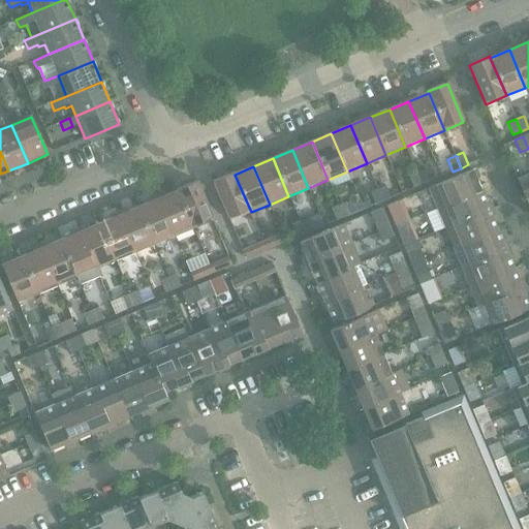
[(430,182),(425,168),(416,173),(422,185),(430,182)]
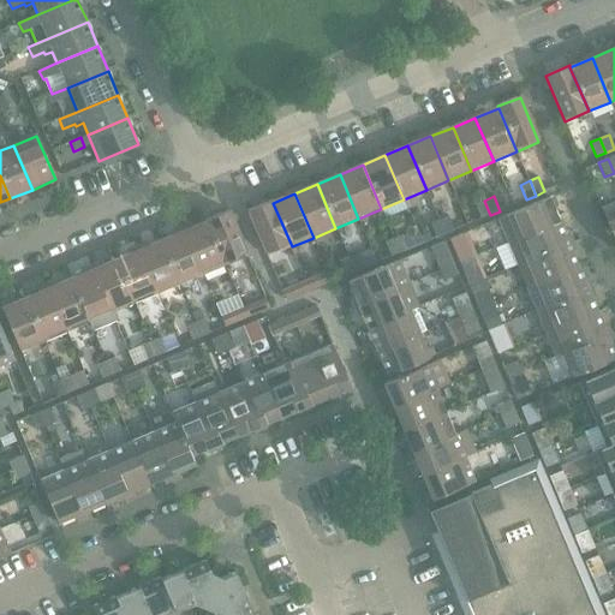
[(559,221),(549,198),(501,219),(511,242),(559,221)]
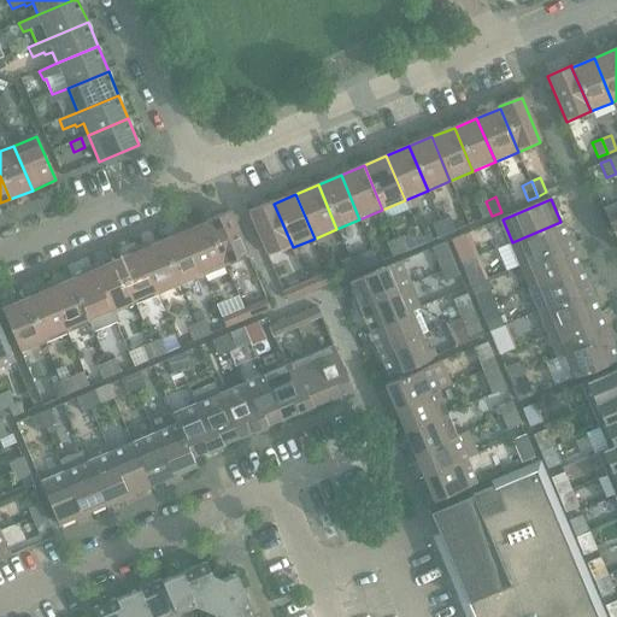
[(293,247),(274,204),(274,201),(250,211),(269,257),(293,247)]
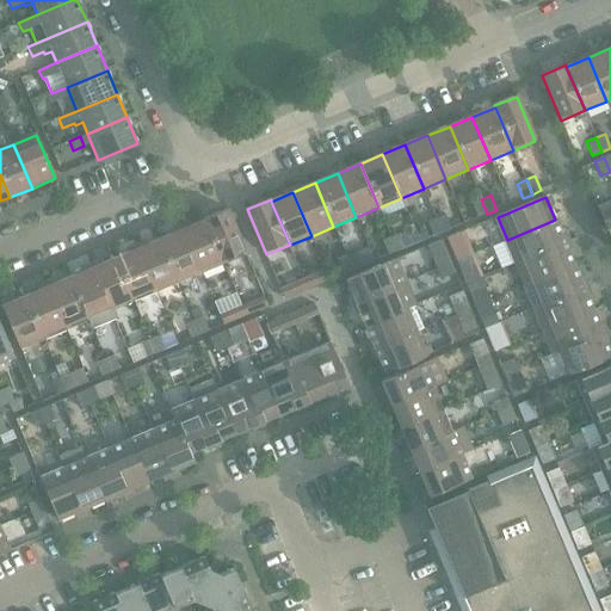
[(487,214),(481,199),(471,203),(477,217),(487,214)]
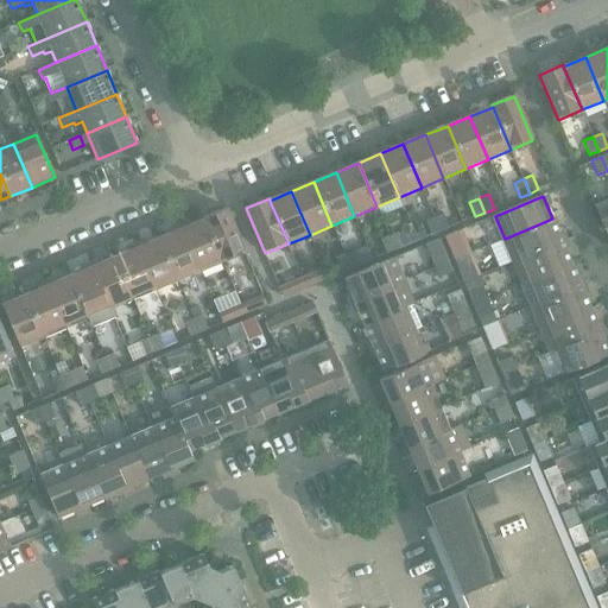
[(607,200),(595,206),(607,235),(607,200)]
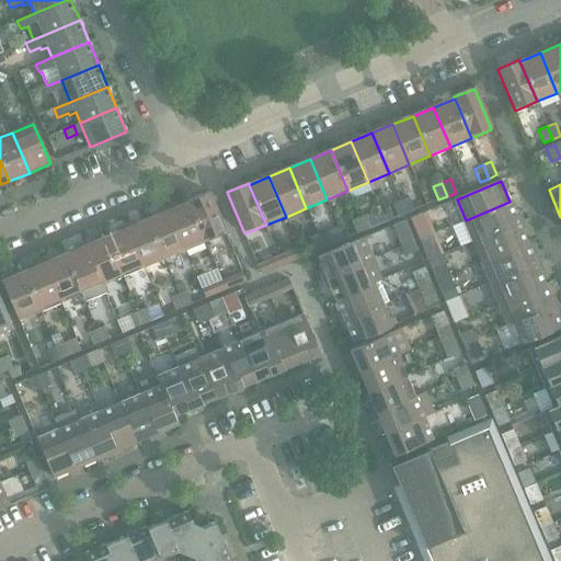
[(226,233),(209,194),(189,203),(205,242),(226,233)]
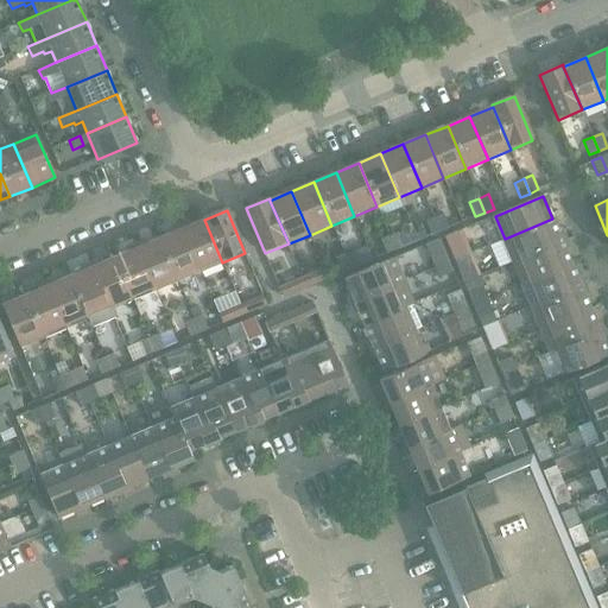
[(450,228),(443,213),(434,216),(441,232),(450,228)]
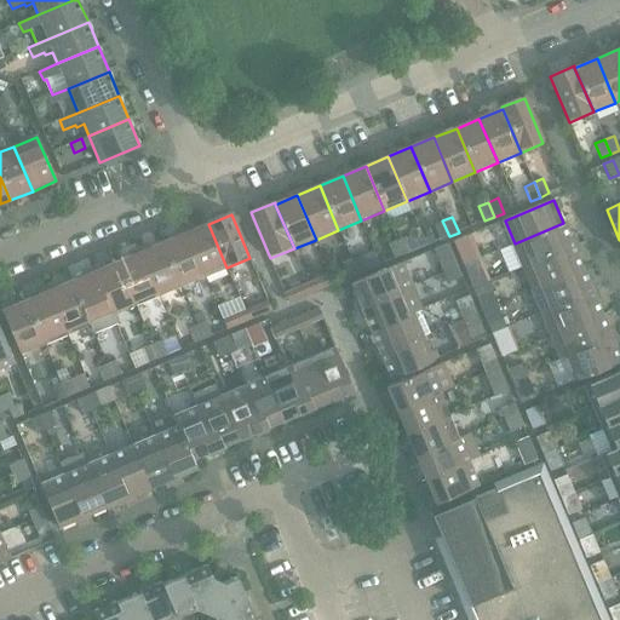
[(449,236),(442,220),(434,225),(440,240),(449,236)]
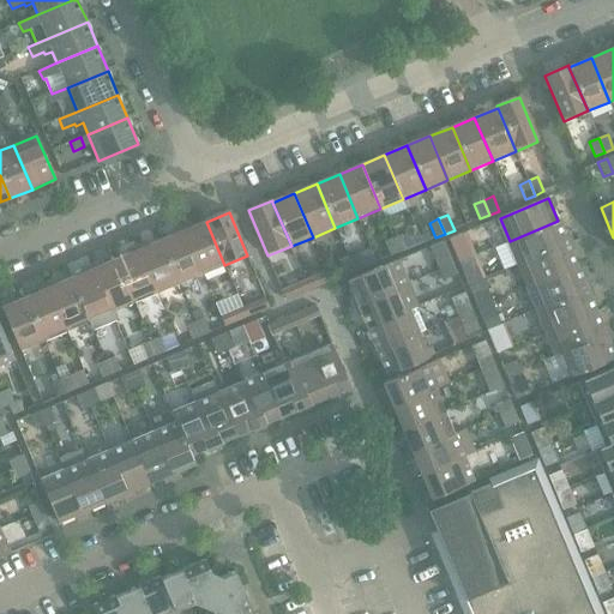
[(567,244),(558,221),(510,241),(519,264),(567,244)]
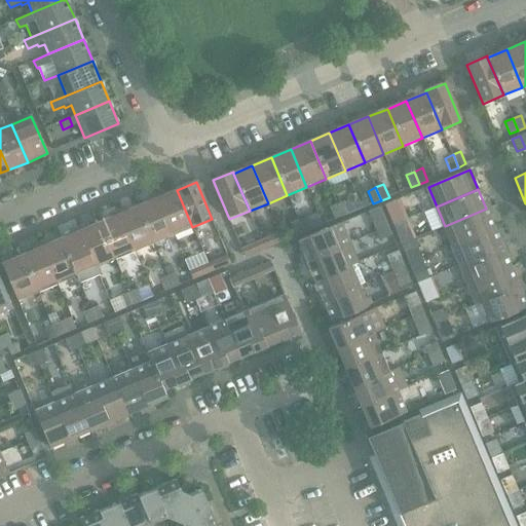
[(192,227),(177,190),(157,198),(173,235),(192,227)]
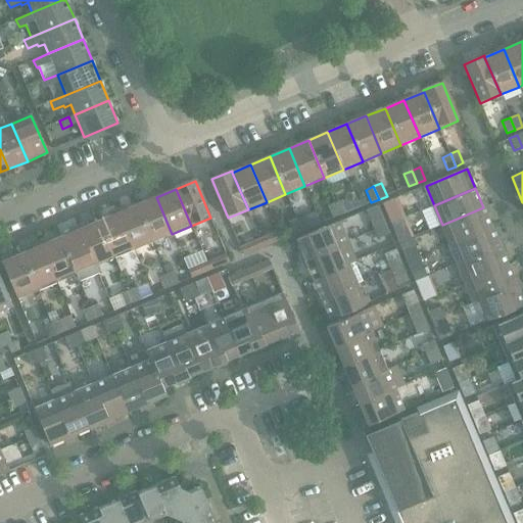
[(172,234),(156,197),(137,205),(152,242),(172,234)]
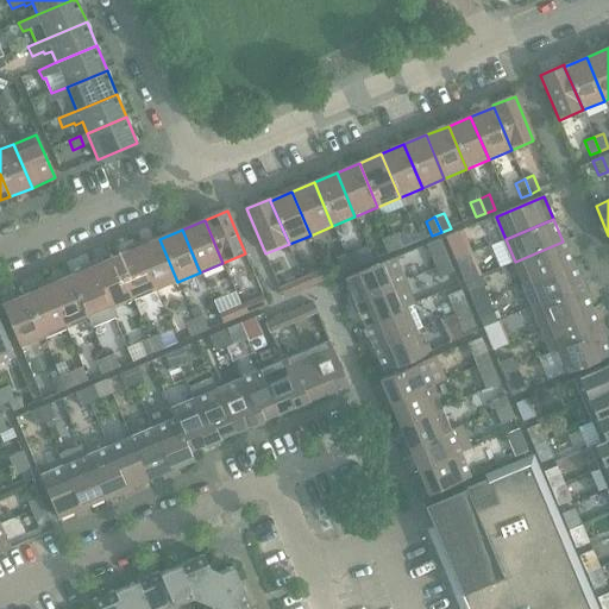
[(406,246),(401,237),(400,232),(390,236),(396,250),(406,246)]
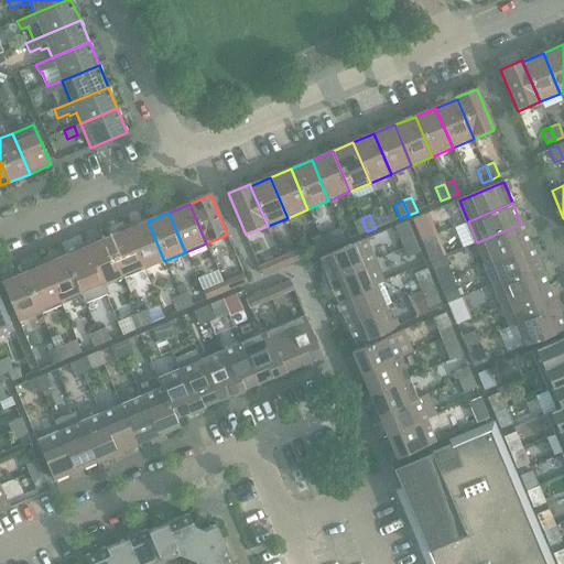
[(434,236),(426,215),(413,219),(422,241),(434,236)]
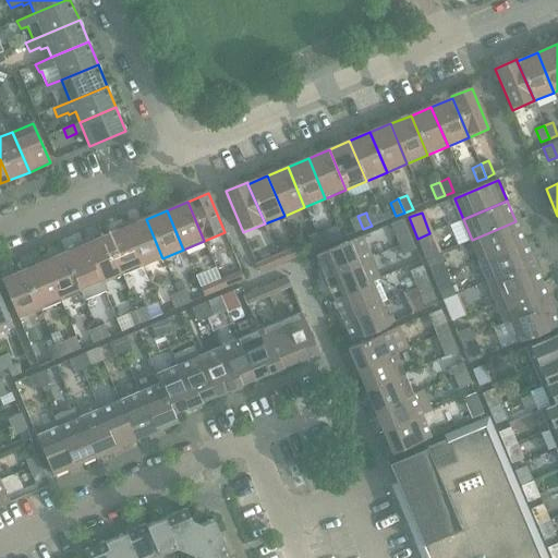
[(363,229),(358,216),(349,219),(354,233),(363,229)]
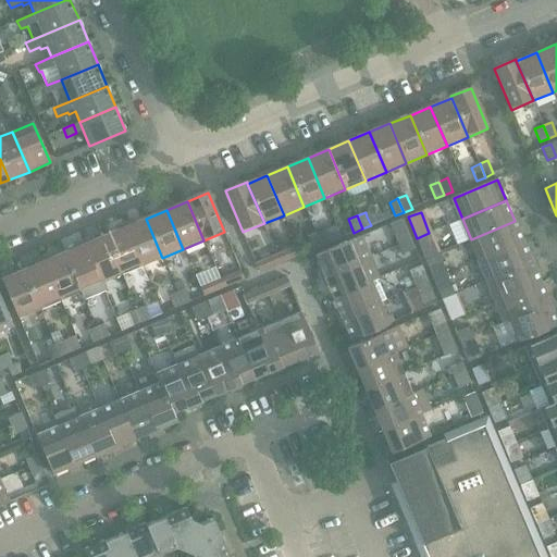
[(162,258),(146,219),(125,227),(141,267),(162,258)]
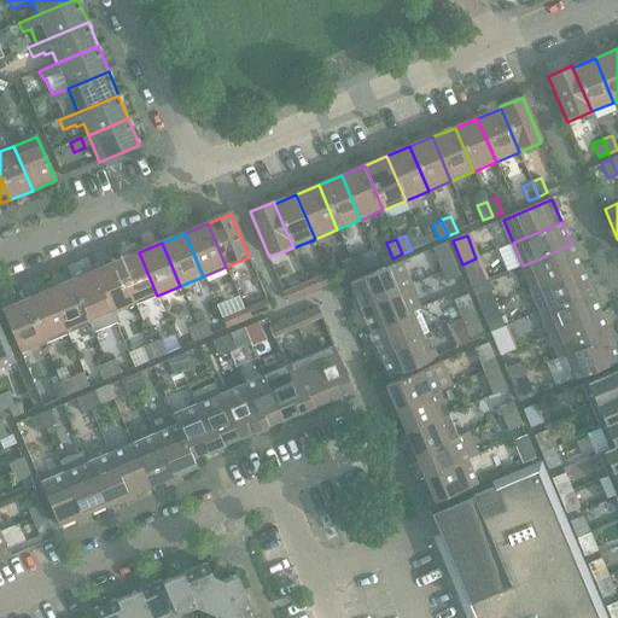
[(581,267),(571,245),(523,266),(532,287),(581,267)]
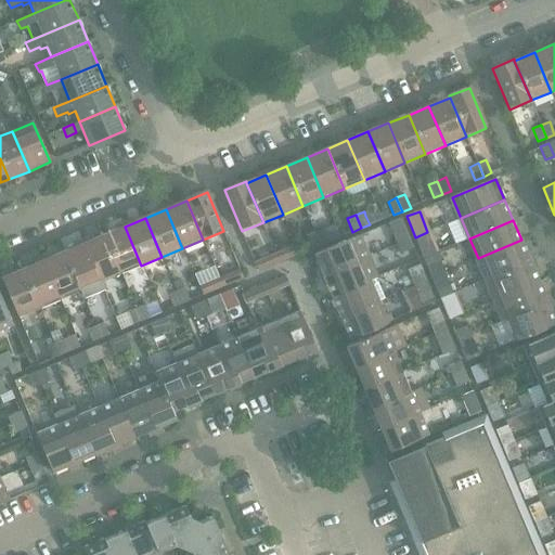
[(141,266),(125,227),(105,234),(121,273),(141,266)]
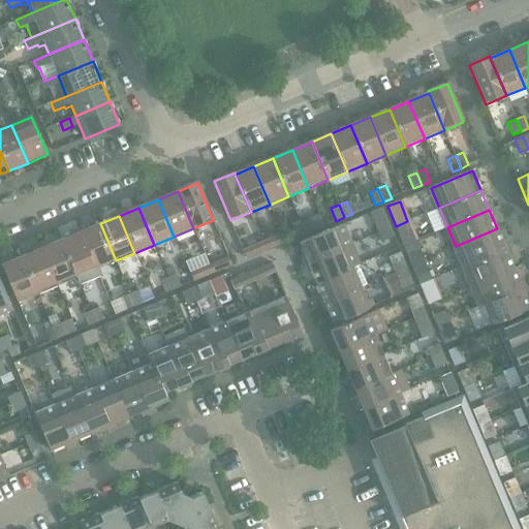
[(313,230),(307,218),(300,221),(306,234),(313,230)]
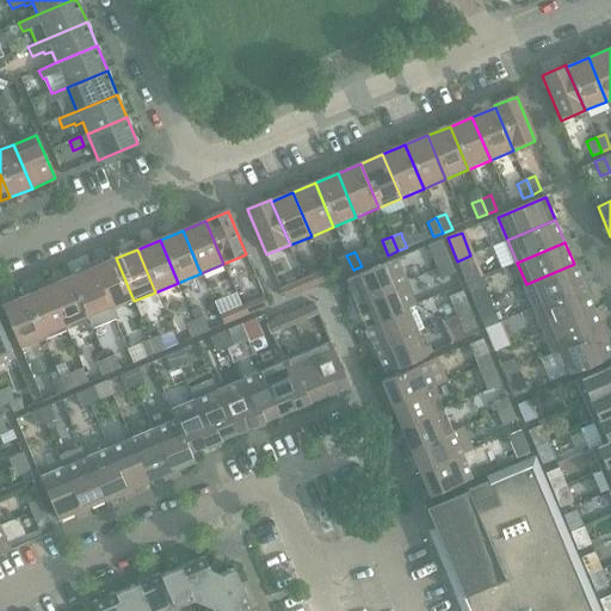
[(451,264),(448,254),(433,260),(437,270),(451,264)]
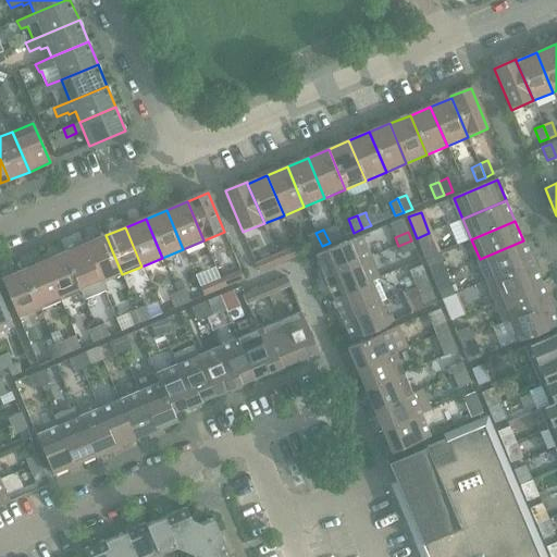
[(322,246),(316,233),(307,237),(313,249),(322,246)]
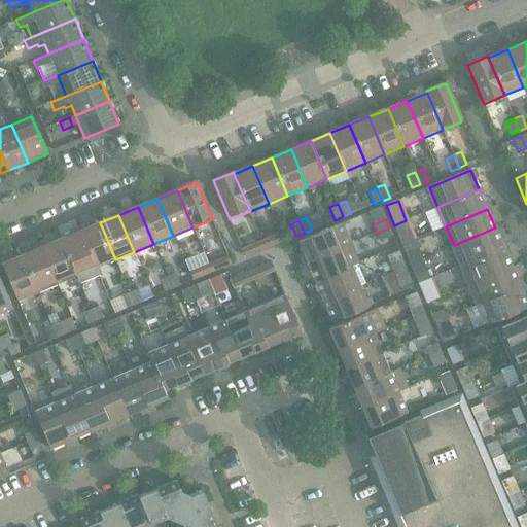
[(414,240),(406,220),(394,225),(402,245),(414,240)]
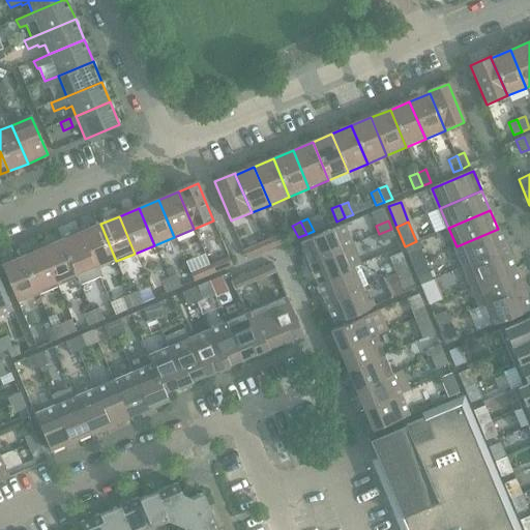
[(116,261),(100,224),(81,232),(96,269),(116,261)]
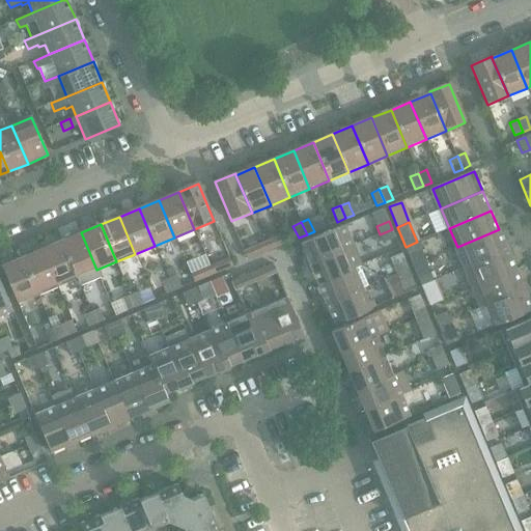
[(308,263),(355,245),(346,224),(300,245),(308,263)]
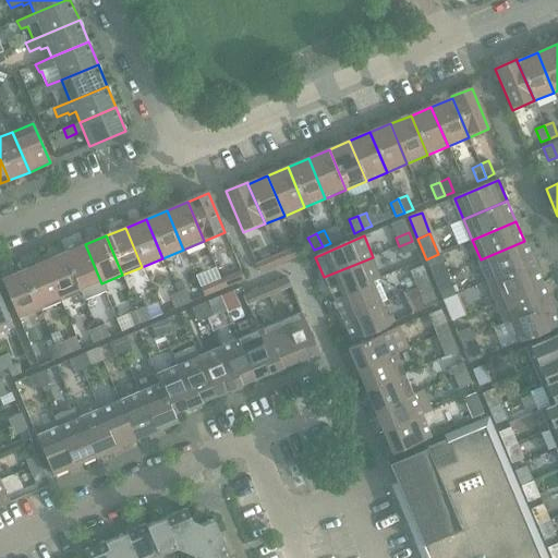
[(415,250),(412,241),(399,246),(402,255),(415,250)]
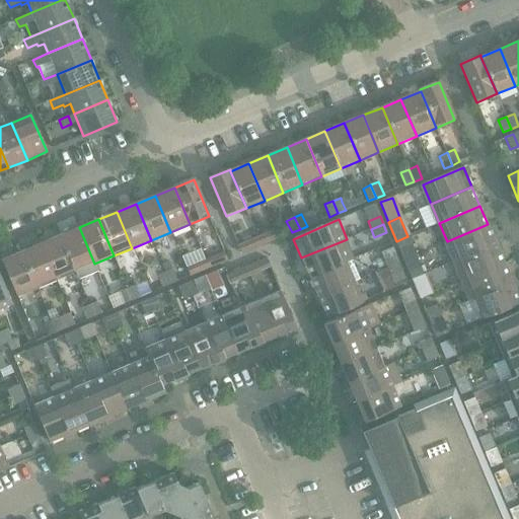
[(488,224),(447,241),(441,244),(449,263),(496,243),(488,224)]
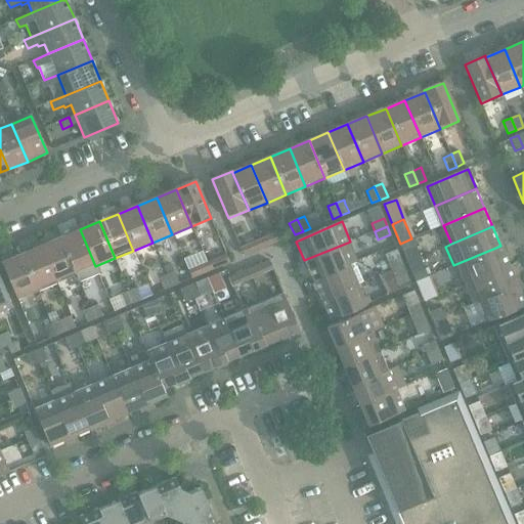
[(95,266),(80,229),(60,237),(76,274),(95,266)]
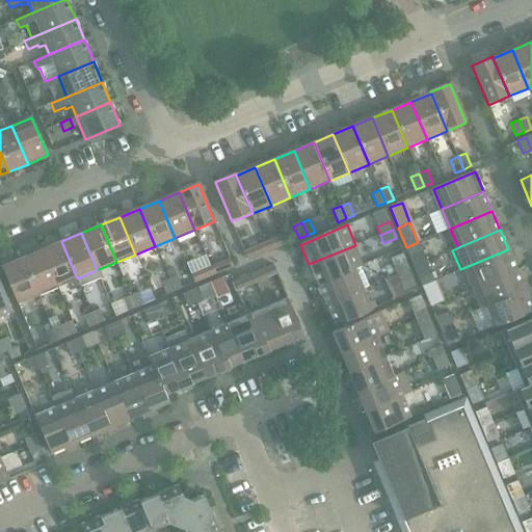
[(287,244),(284,234),(268,240),(272,250),(287,244)]
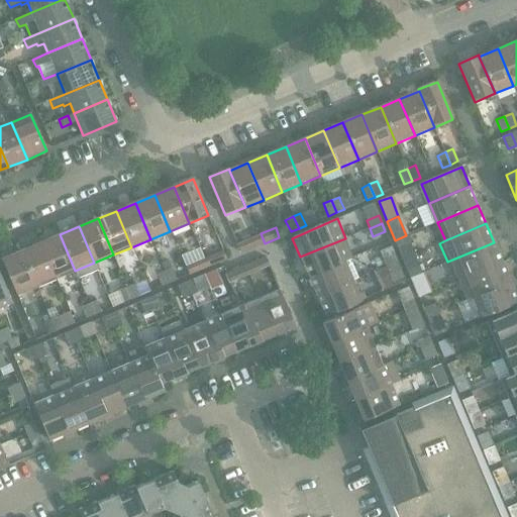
[(75,271),(60,234),(40,242),(56,279),(75,271)]
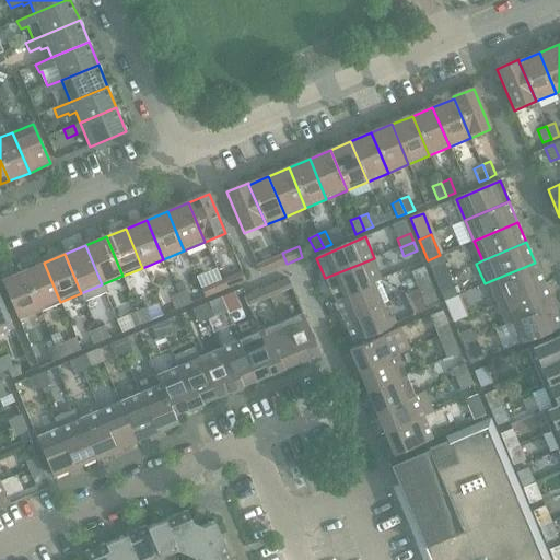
[(444,263),(440,255),(428,260),(431,268),(444,263)]
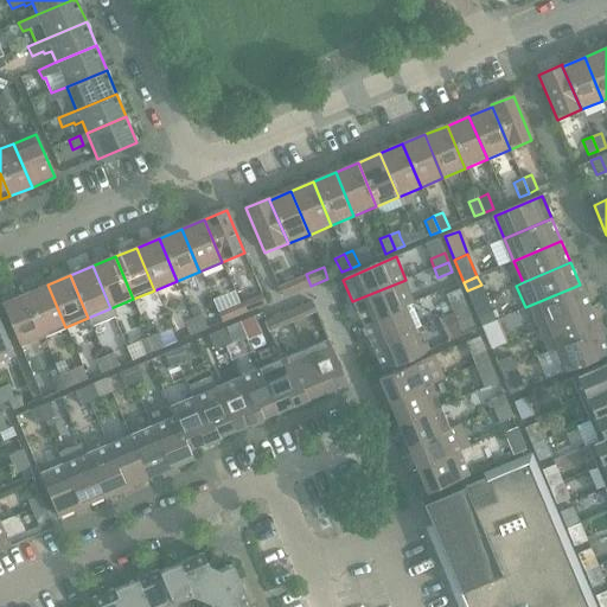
[(300,289),(295,279),(279,286),(283,298),(300,289)]
